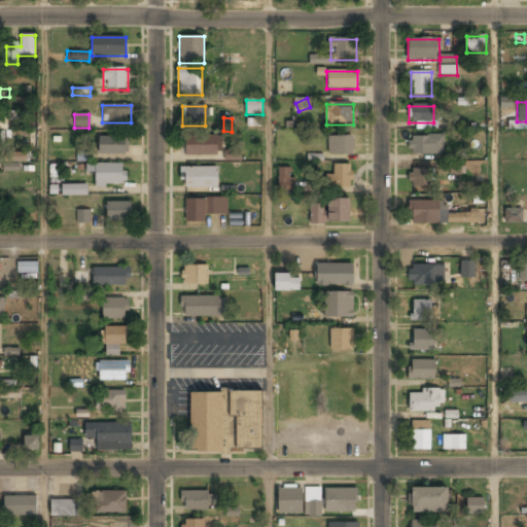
[(354,155),(354,137),(327,137),(327,155),(354,155)]
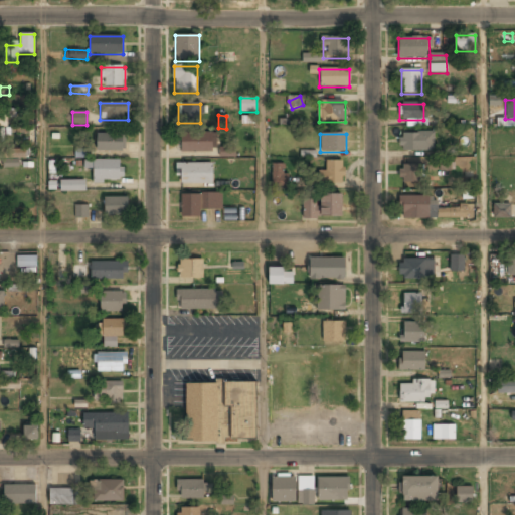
[(435,134),(399,134),(399,152),(435,152),(435,134)]
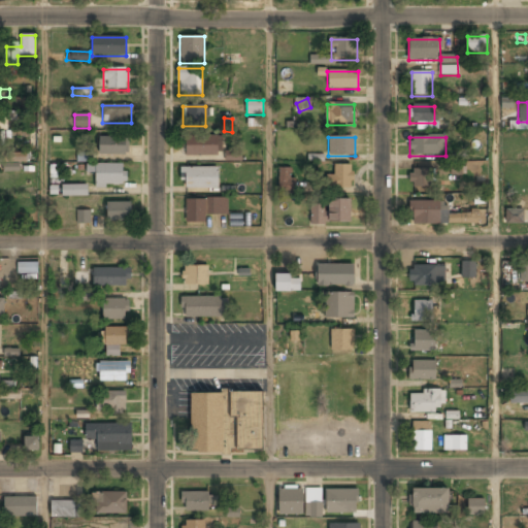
[(128,156),(128,138),(98,138),(98,156),(128,156)]
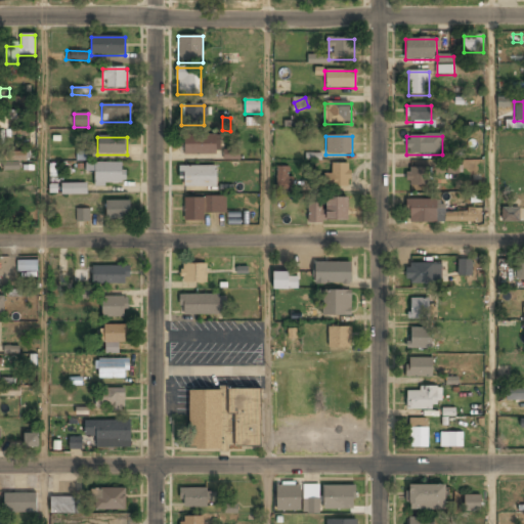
[(216,155),(216,137),(183,137),(183,155),(216,155)]
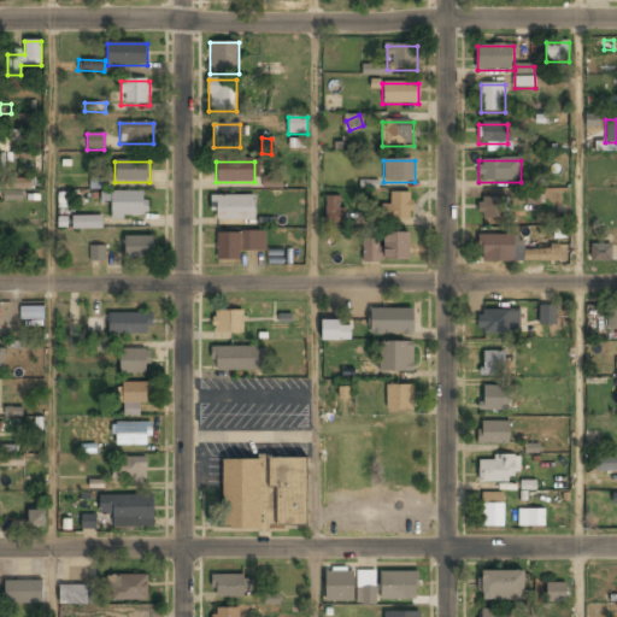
[(263,188),(282,188),(281,175),(262,175),(263,188)]
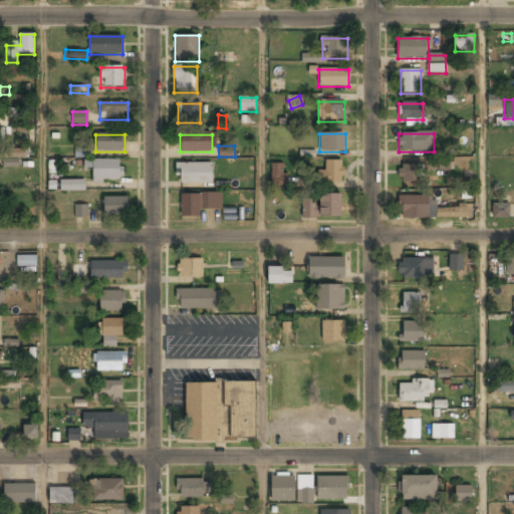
[(25,157),(25,149),(8,149),(8,158),(25,157)]
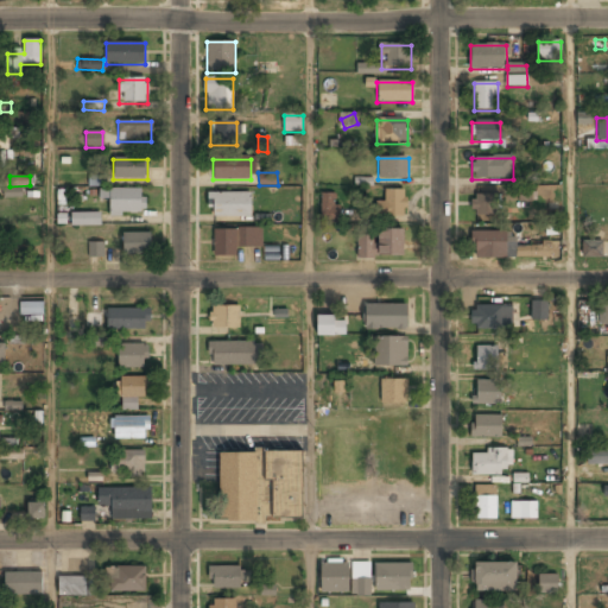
[(111,201),(111,215),(145,215),(145,190),(99,190),(99,201),(111,201)]
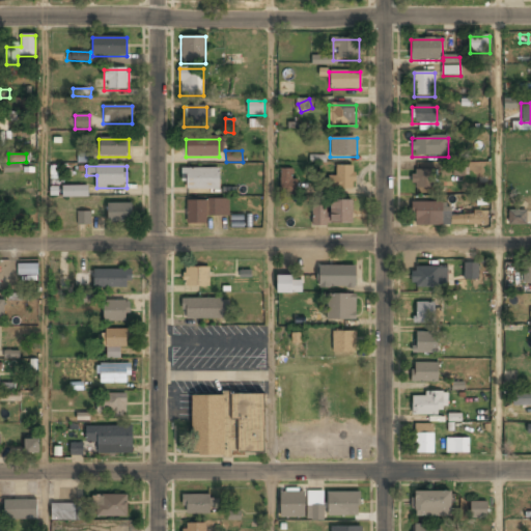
[(334,190),(354,190),(354,167),(334,167),(334,190)]
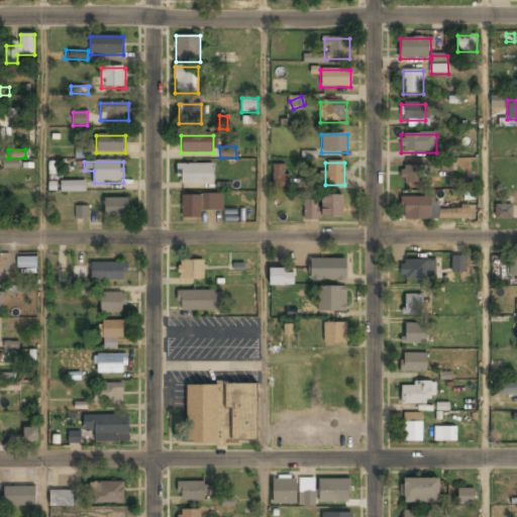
[(213,165),(177,165),(177,185),(213,185),(213,165)]
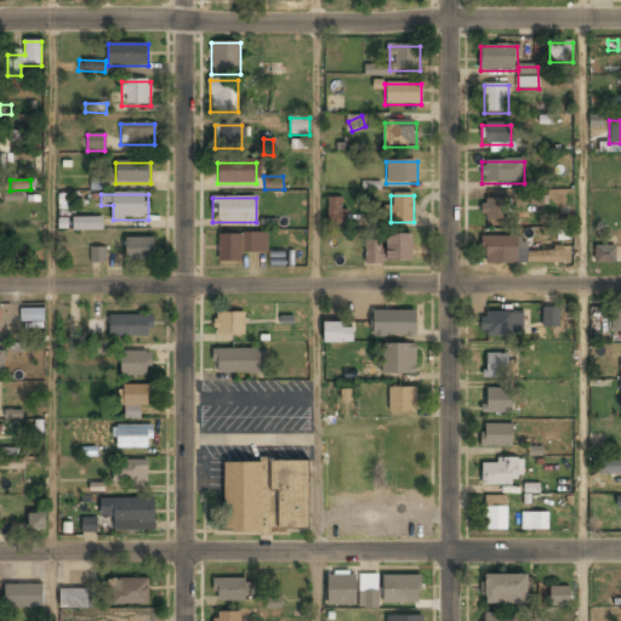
[(345,227),(345,199),(328,199),(328,227),(345,227)]
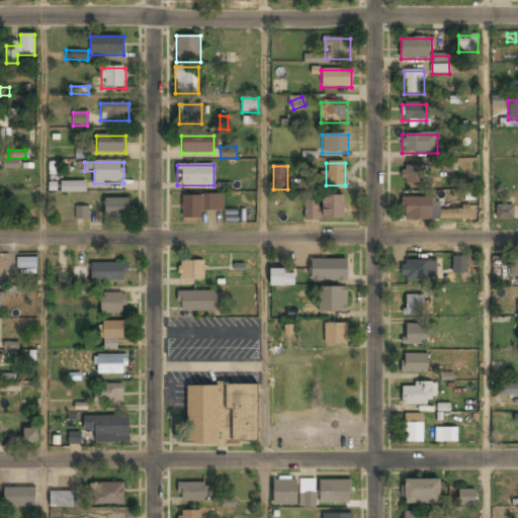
[(425,184),(425,168),(402,168),(402,184),(425,184)]
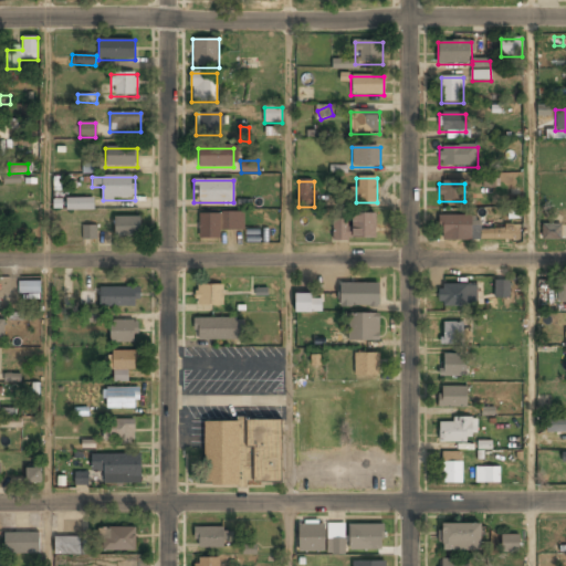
[(66,210),(93,210),(93,199),(66,199),(66,210)]
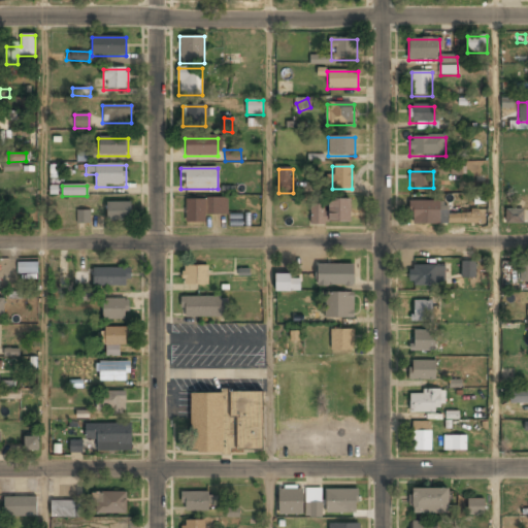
[(205,216),(228,216),(228,200),(185,200),(185,223),(205,223),(205,216)]
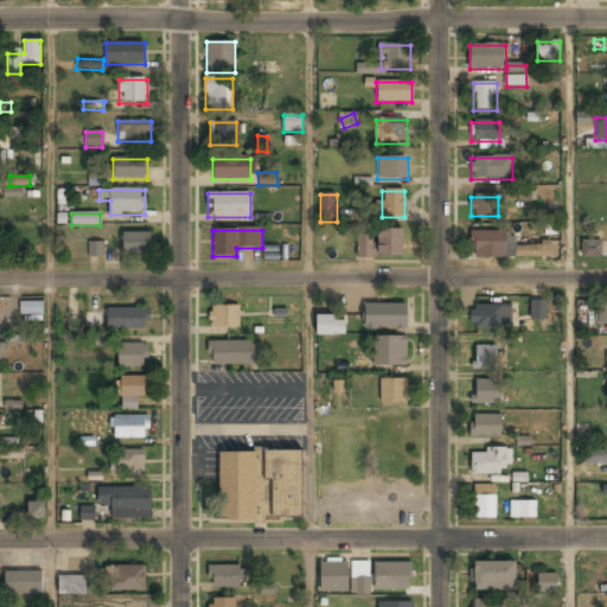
[(402,231),(376,231),(376,256),(402,256),(402,231)]
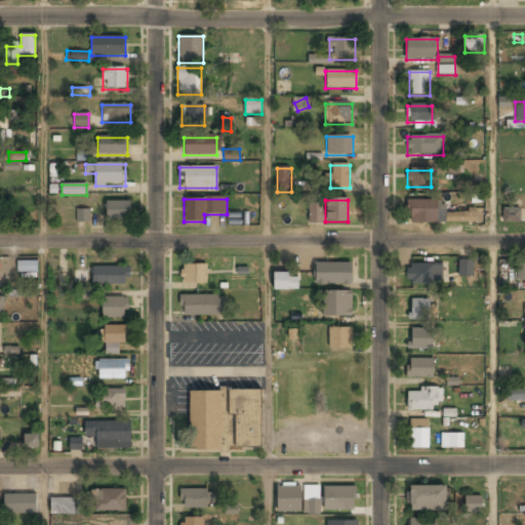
[(408,202),(408,224),(476,223),(476,212),(440,213),(439,201),(408,202)]
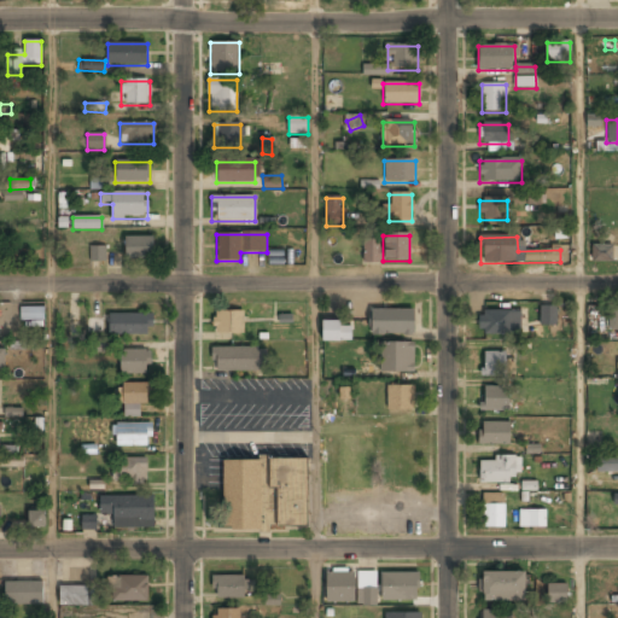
[(153,261),(153,238),(124,238),(124,261),(153,261)]
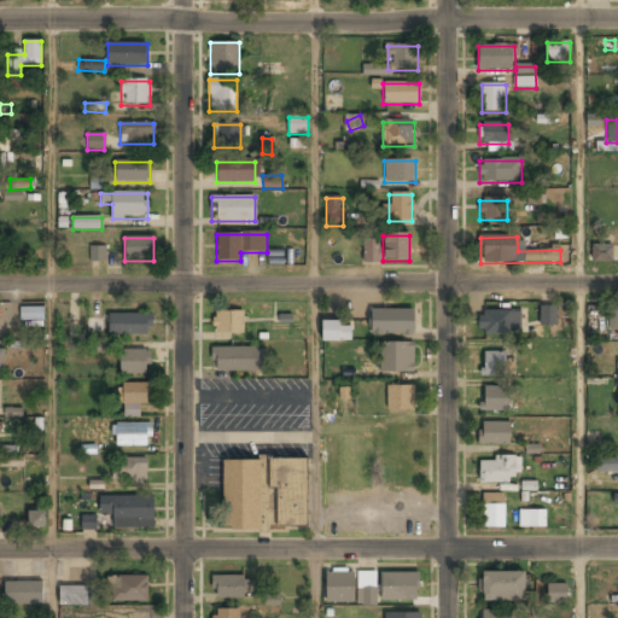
[(377,245),(365,245),(365,262),(378,262),(377,245)]
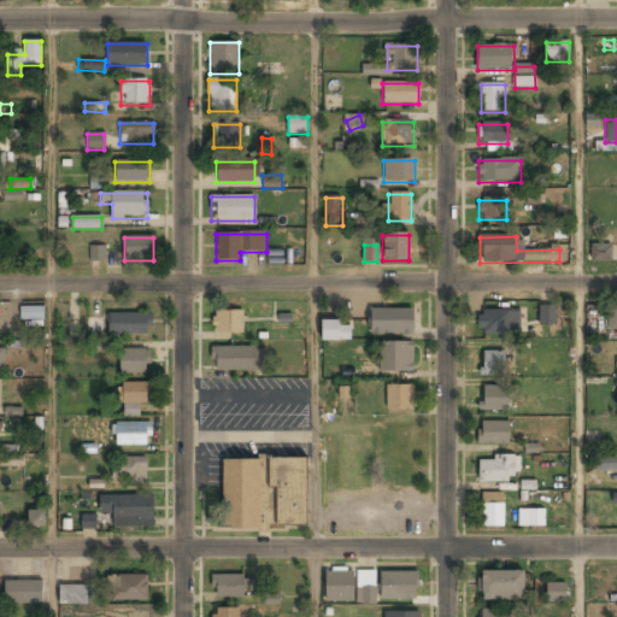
[(592,262),(612,262),(612,245),(592,245),(592,262)]
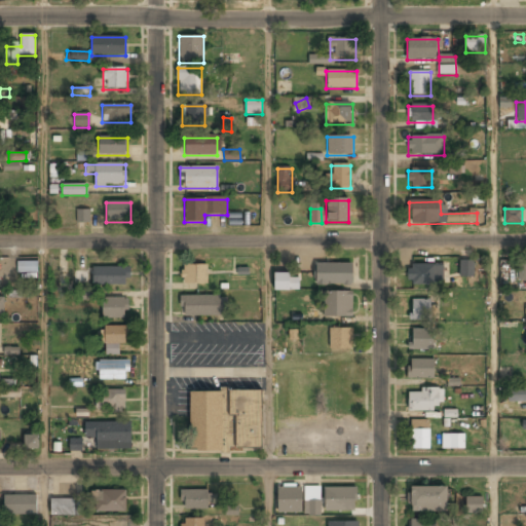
[(88,211),(77,211),(77,222),(88,222),(88,211)]
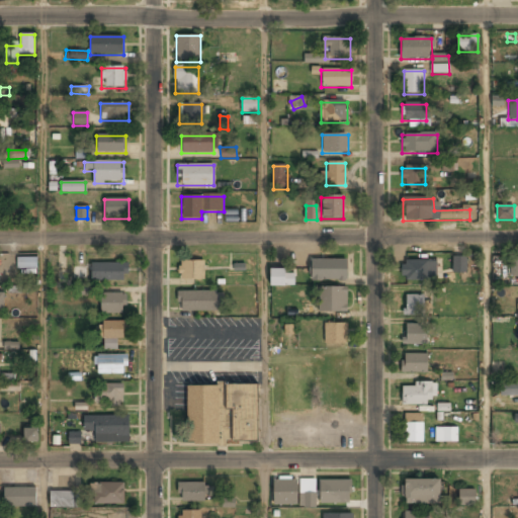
[(517,254),(509,255),(510,276),(517,276),(517,254)]
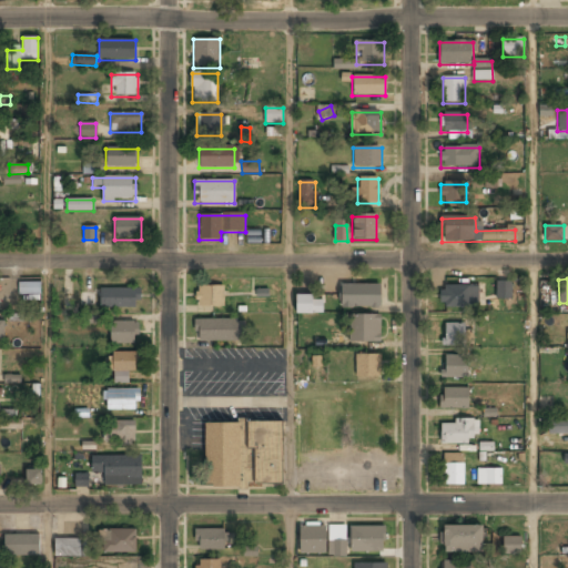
[(19,282),(19,294),(40,294),(40,281),(19,282)]
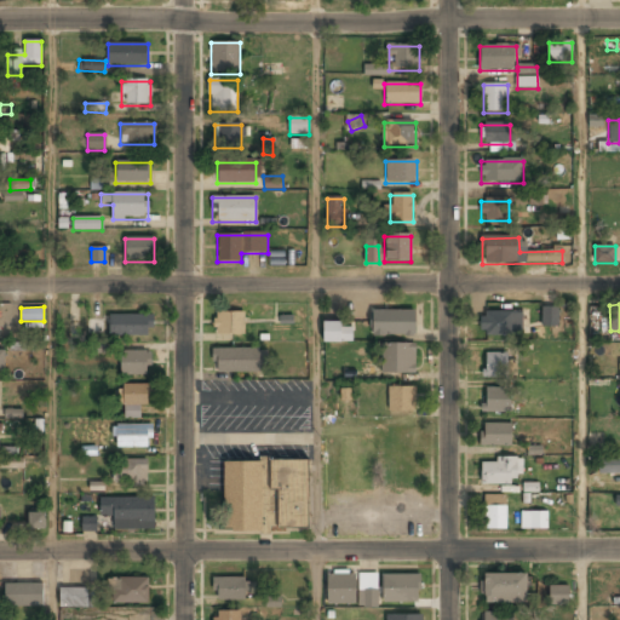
[(543,309),(543,327),(557,327),(557,309),(543,309)]
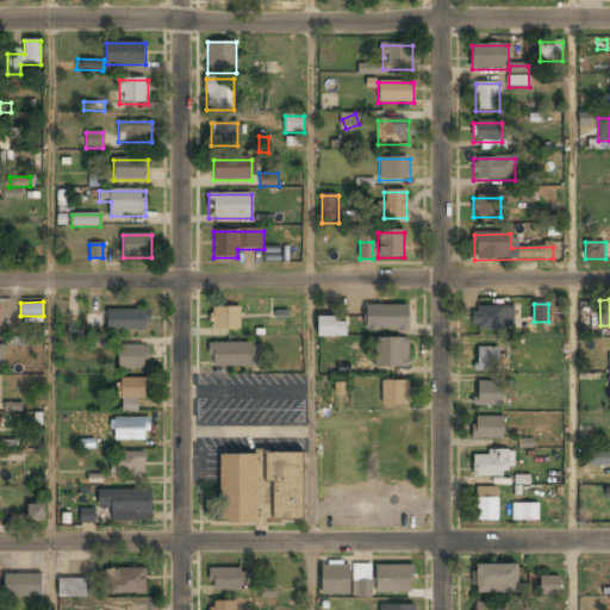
[(408,306),(366,306),(366,331),(408,331),(408,306)]
